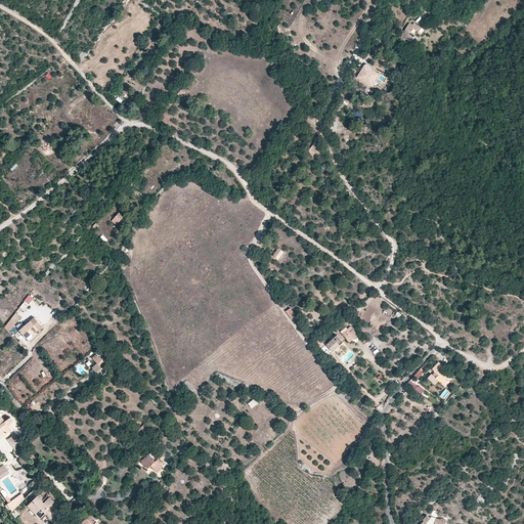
[(412,25),(409,23),(404,32),(405,33),(404,36),(411,40),(413,36),(409,34),(412,29),(419,33),(422,28),(413,23),(412,25)]
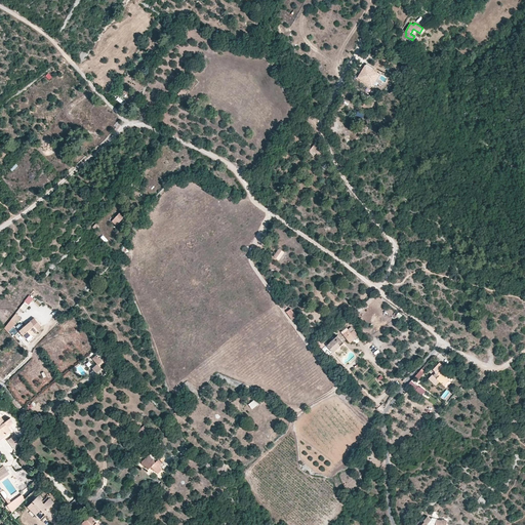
[(379,75),(365,66),(357,79),(372,88),(379,75)]
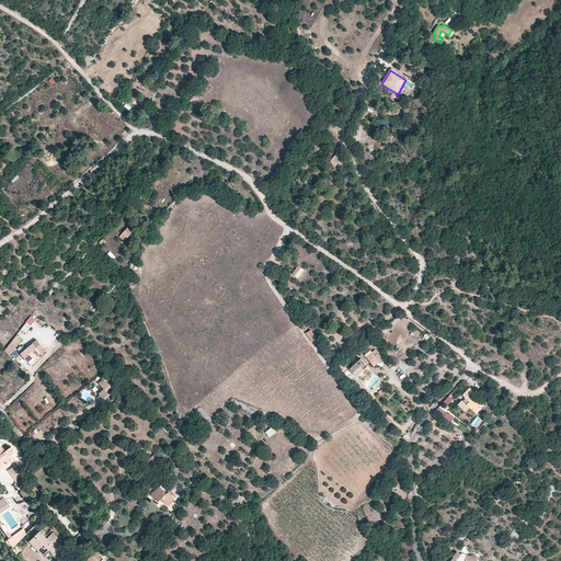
[(201,99),(195,94),(190,101),(194,105),(201,99)]
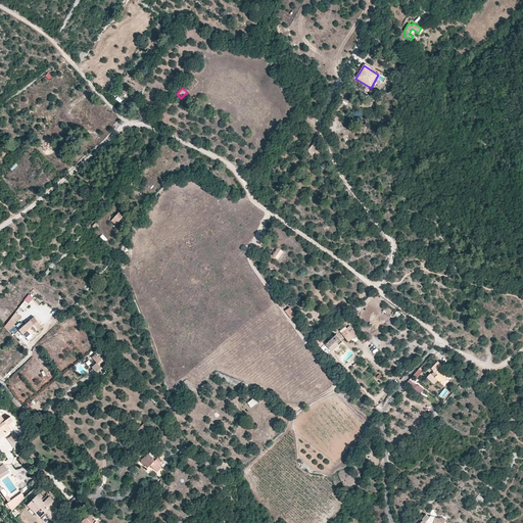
[(353,115),(361,120),(364,113),(357,110),(353,115)]
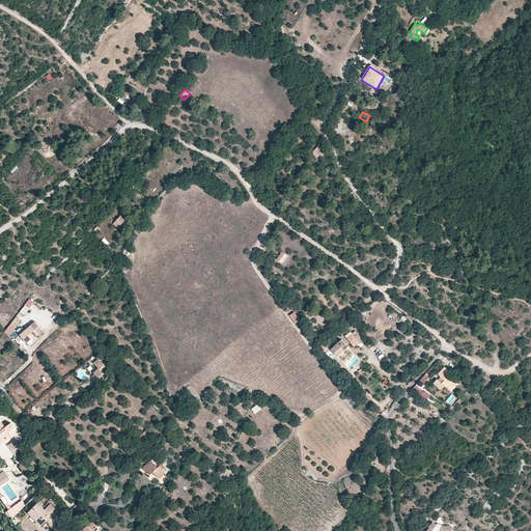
[(323,151),(317,146),(312,152),(317,158),(323,151)]
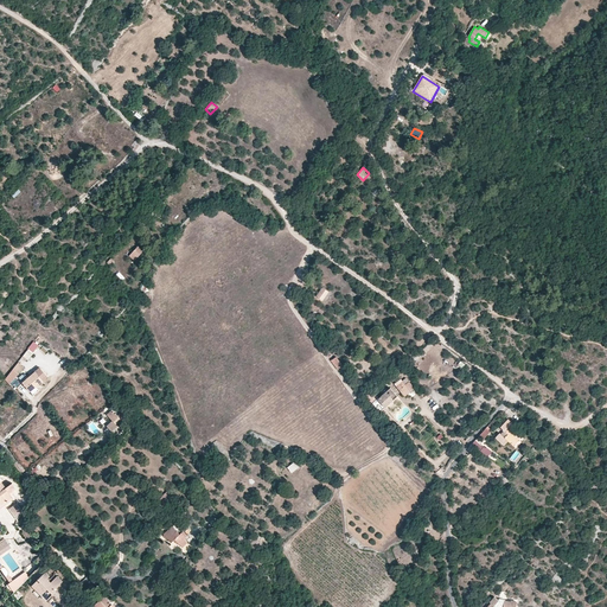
[(134,261),(144,250),(138,246),(129,256),(134,261)]
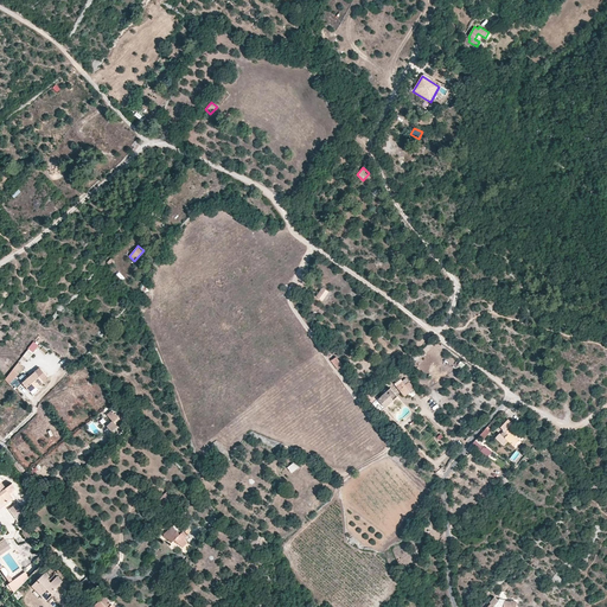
[(328,292),(323,287),(317,296),(323,301),(328,292)]
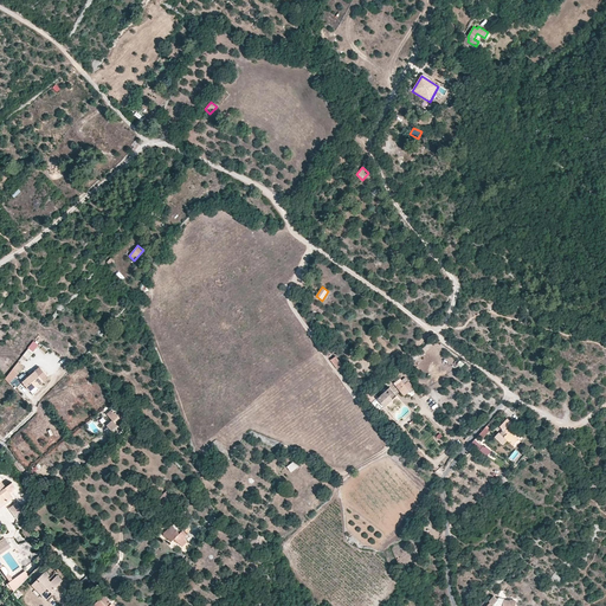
[(34,341),(20,360),(26,365),(39,346),(34,341)]
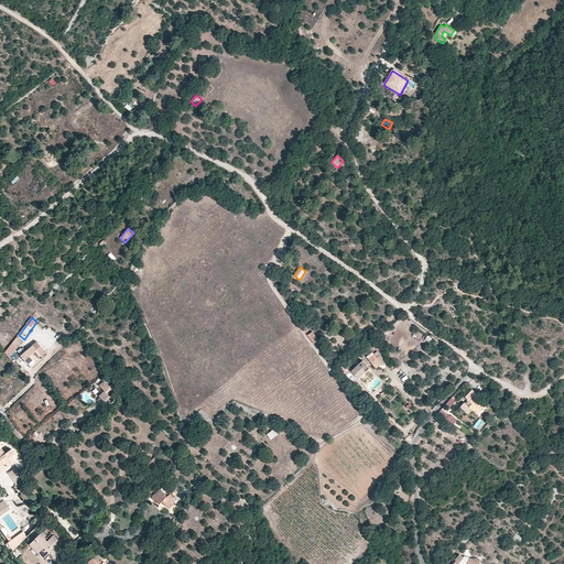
[(318,340),(312,332),(307,335),(314,344),(318,340)]
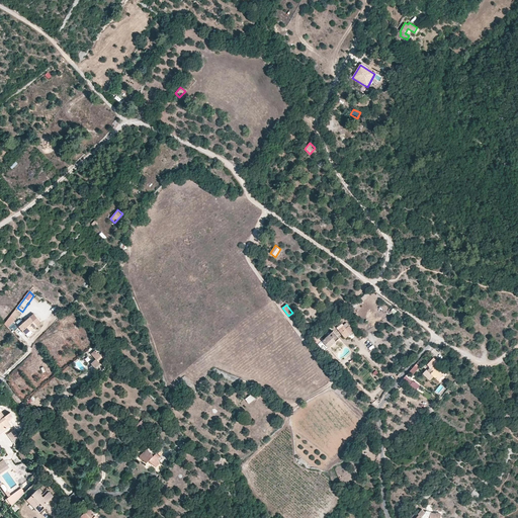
[(14,318),(10,314),(2,324),(7,328),(14,318)]
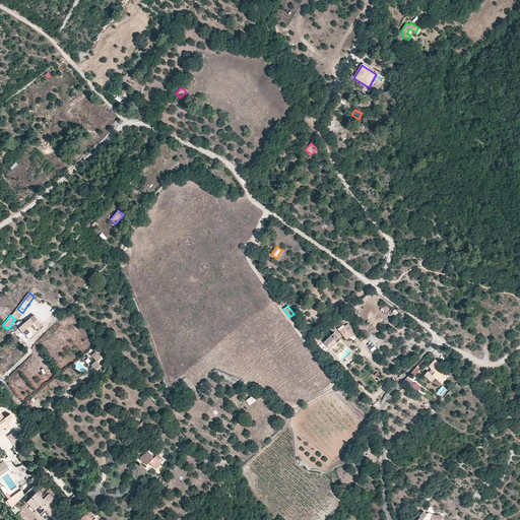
[(38,326),(37,326),(41,322),(37,318),(33,321),(30,318),(19,327),(25,336),(28,338),(34,334),(31,331),(38,326)]
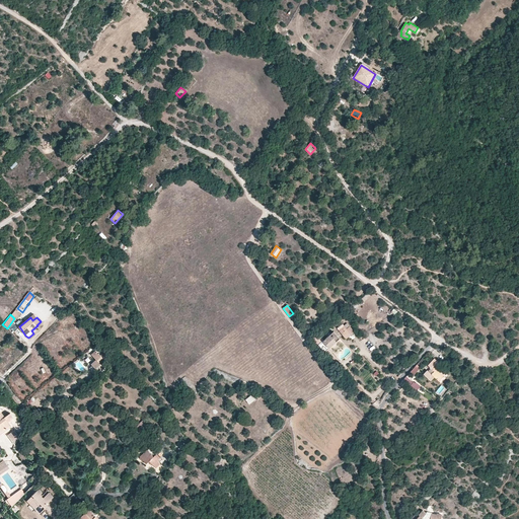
[(338,329),(346,340),(354,332),(350,327),(349,327),(347,325),(345,326),(343,325),(338,329)]
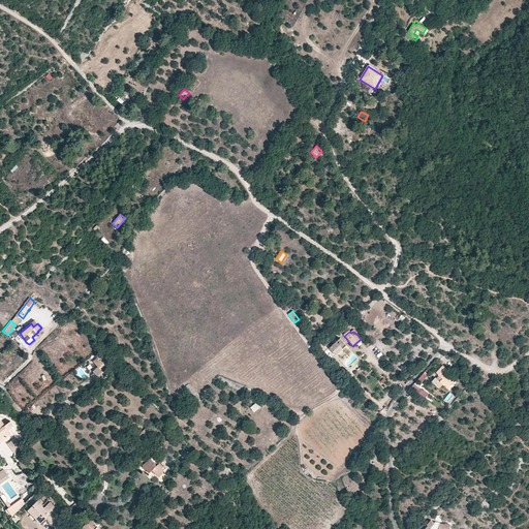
[(336,355),(347,346),(341,339),(331,347),(327,343),(322,346),(331,355),(334,352),(336,355)]
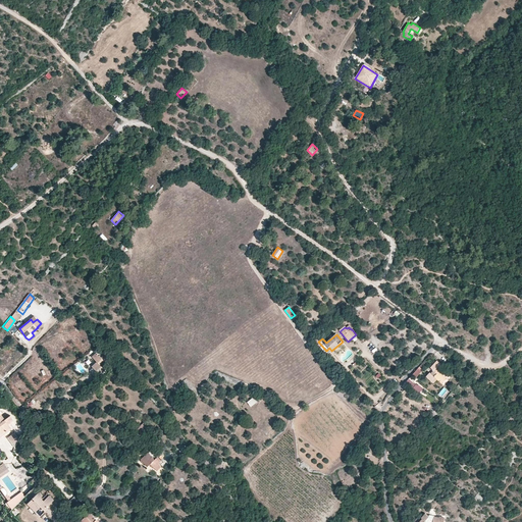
[(104,361),(97,353),(93,357),(97,361),(92,367),(99,374),(104,369),(100,365),(104,361)]
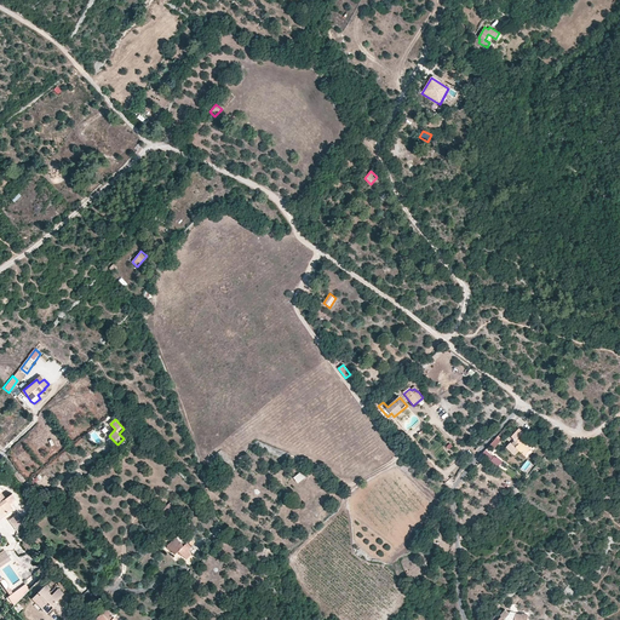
[(524,435),(520,430),(511,438),(515,442),(516,443),(517,442),(520,445),(516,449),(511,446),(510,443),(506,448),(515,457),(518,452),(523,457),(529,451),(520,441),(524,435)]
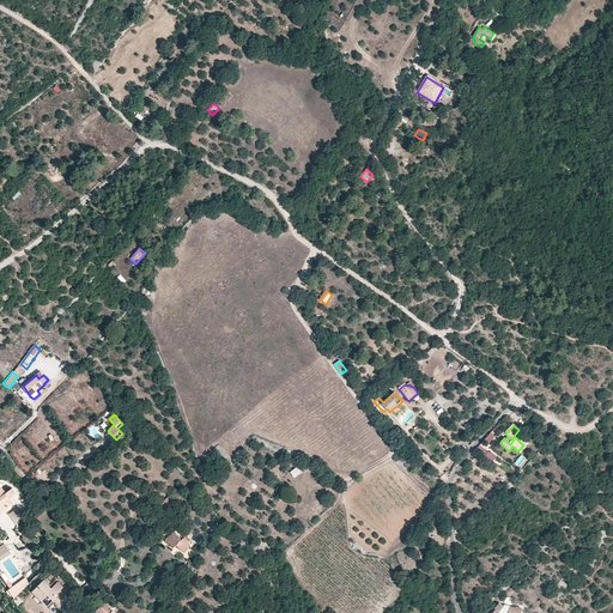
[(491,434),(485,441),(489,444),(495,436),(491,434)]
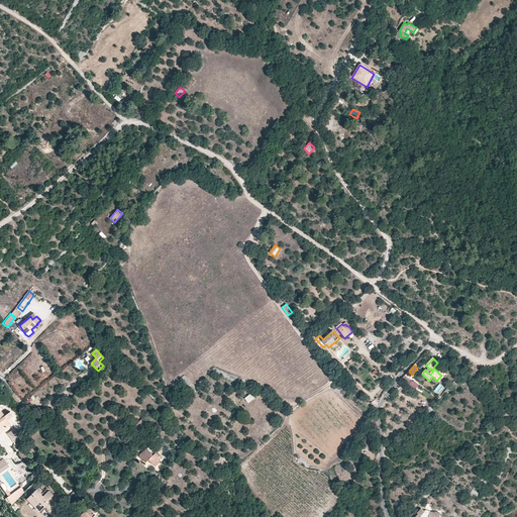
[(412,382),(405,376),(402,379),(409,385),(412,382)]
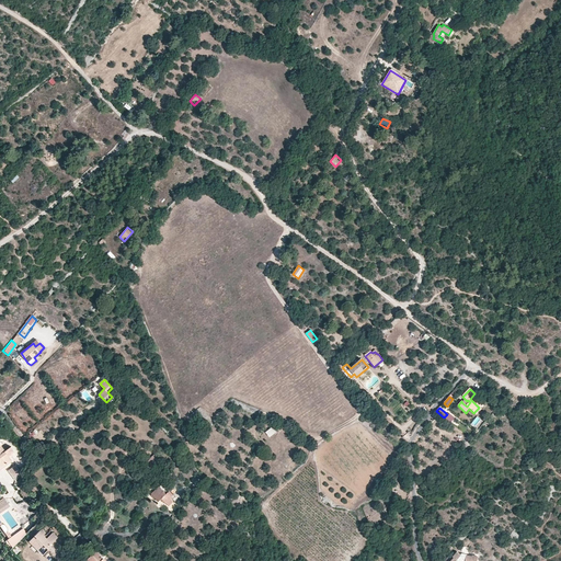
[(6,450),(0,442),(0,467),(11,460),(6,450)]
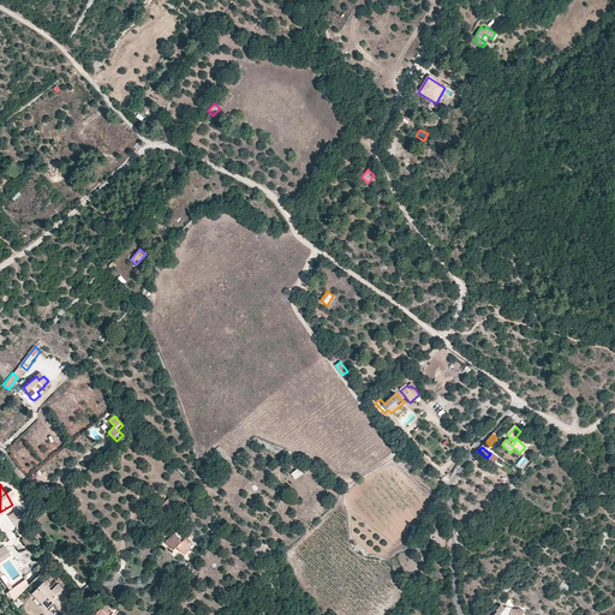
[(6,494),(12,505),(18,500),(12,490),(6,494)]
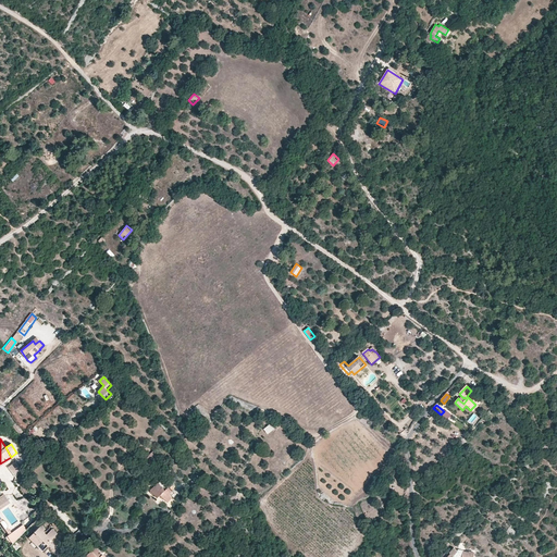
[(399,465),(394,461),(387,472),(393,475),(399,465)]
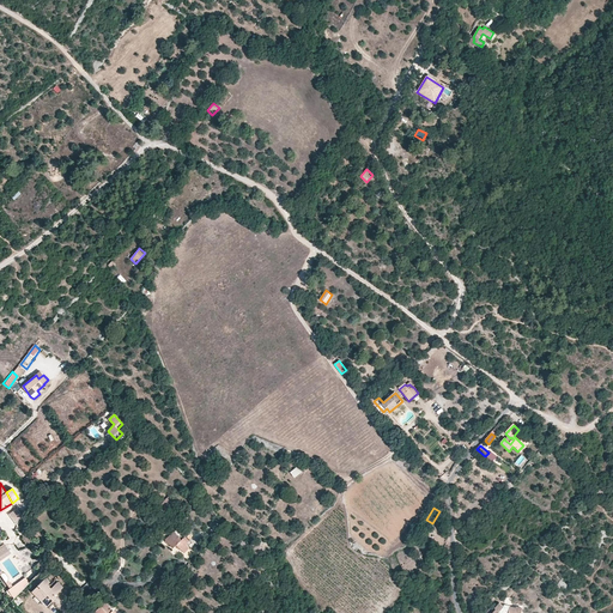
[(24,517),(17,509),(10,514),(17,525),(24,517)]
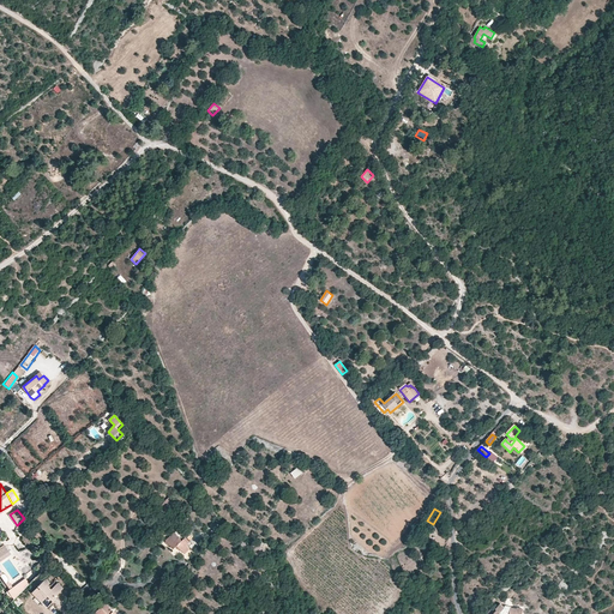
[(432,528),(426,524),(420,534),(426,537),(432,528)]
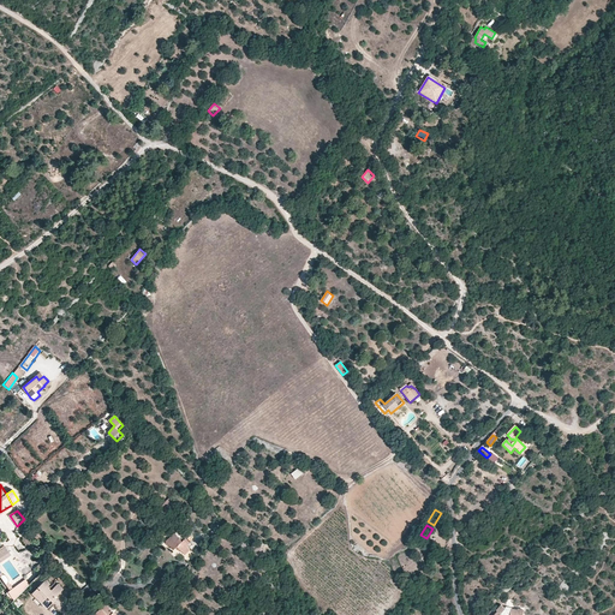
[(191,543),(179,530),(175,533),(174,533),(166,542),(173,550),(177,547),(185,555),(190,549),(187,547),(191,543)]
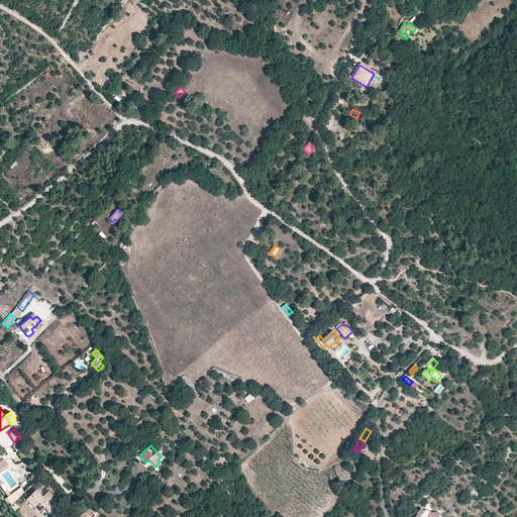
[(0,473),(9,466),(5,459),(0,462),(0,473)]
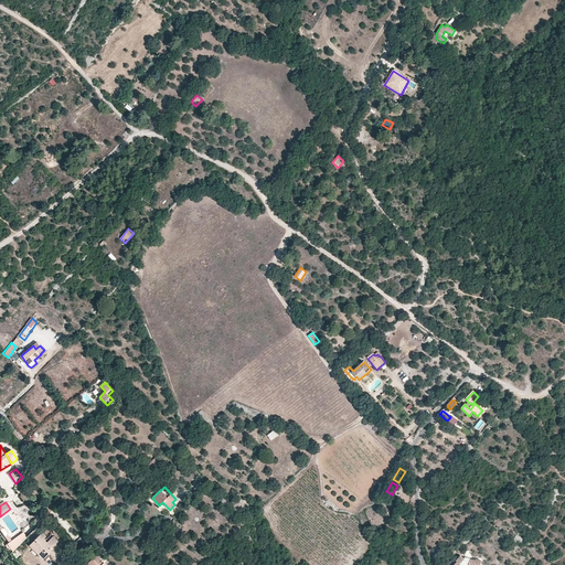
[(41,524),(46,519),(41,514),(33,521),(39,526),(41,524)]
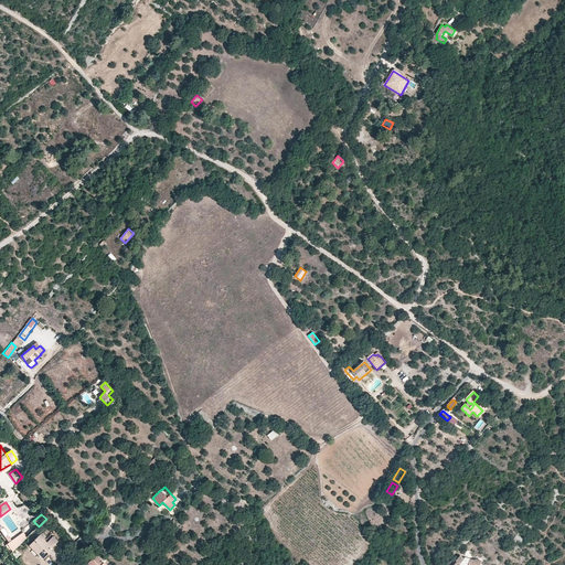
[(46,519),(41,524),(46,529),(52,524),(51,523),(46,519)]
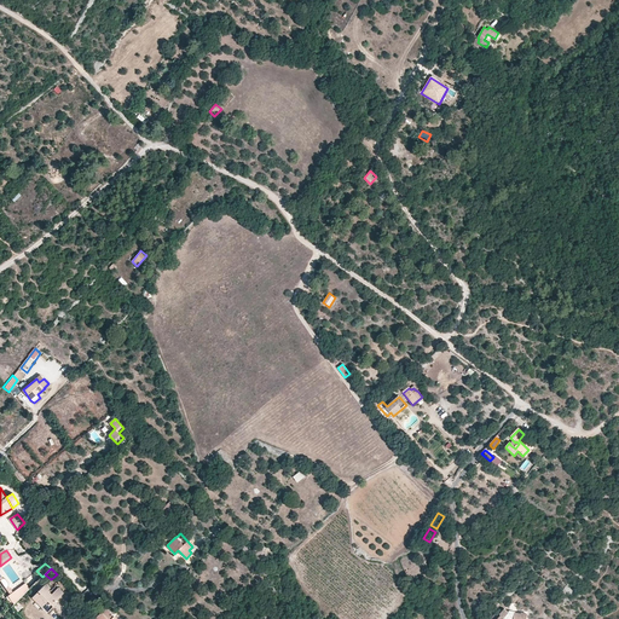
[(16,603),(30,589),(25,584),(11,596),(16,603)]
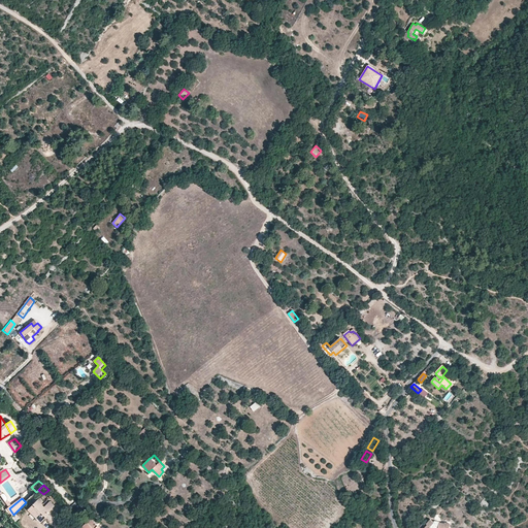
[(40,498),(28,509),(40,523),(50,514),(47,513),(55,505),(50,501),(44,506),(41,503),(43,501),(40,498)]
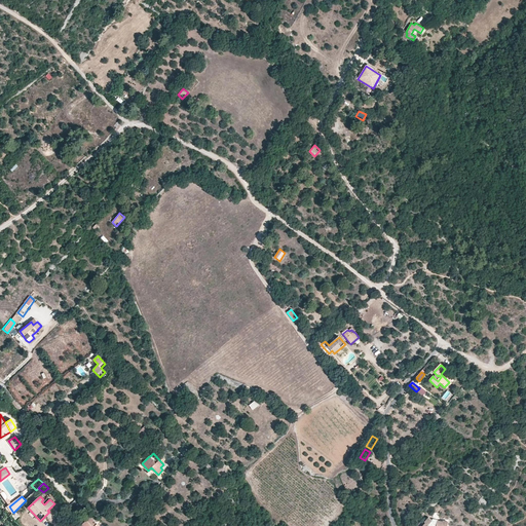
[(99,525),(97,523),(87,514),(83,517),(86,520),(82,525),(83,525),(99,525)]
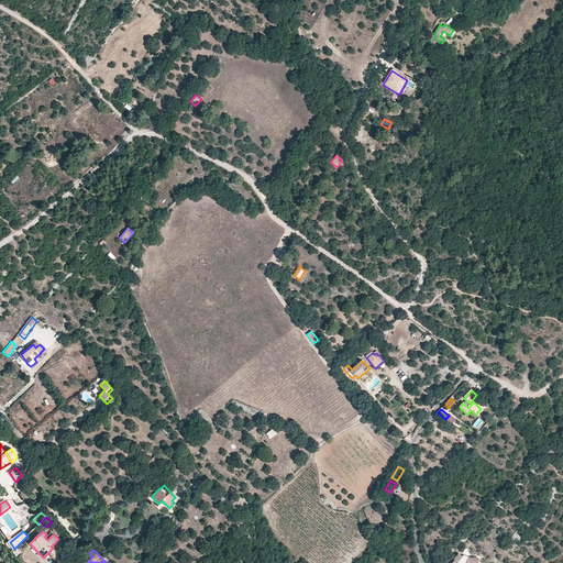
[(468,556),(463,555),(462,556),(459,553),(454,558),(455,559),(451,562),(478,562),(479,558),(474,556),(473,558),(468,556)]
